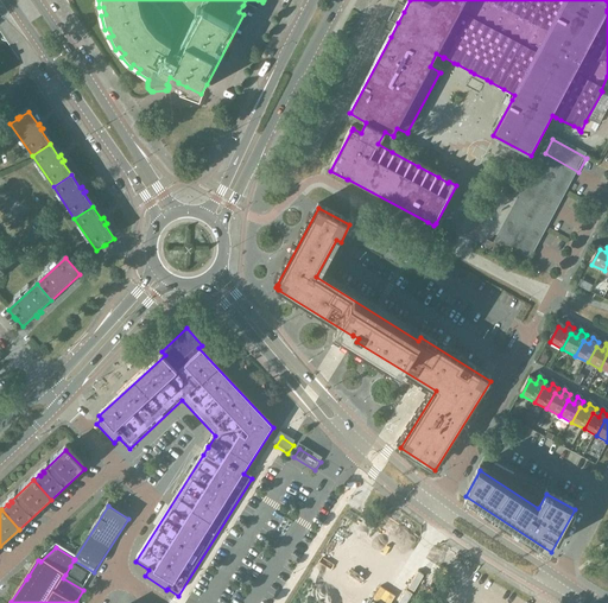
[(65,575),(81,585),(87,577),(70,566),(65,575)]
